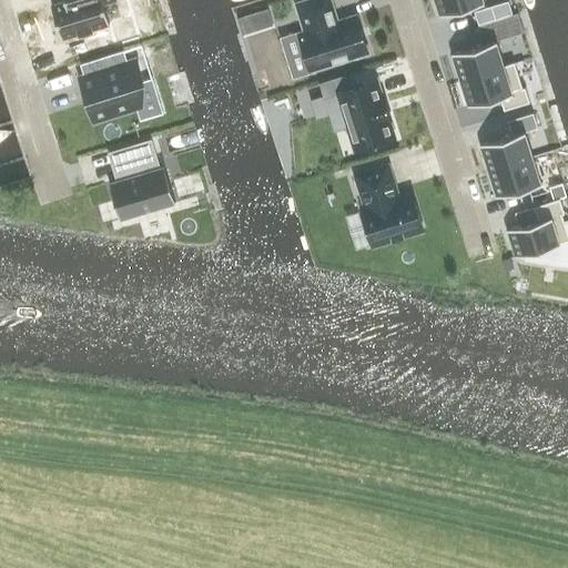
[(64,0),(52,4),(62,38),(80,33),(80,34),(93,30),(93,29),(110,23),(104,3),(113,0),(64,0)]
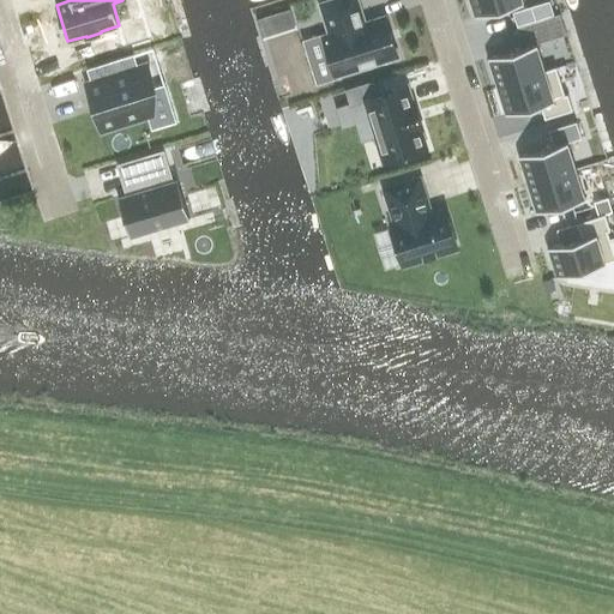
[(323,36),(335,76),(397,56),(384,17),(363,23),(355,0),(331,0),(319,4),(329,34),(323,36)]
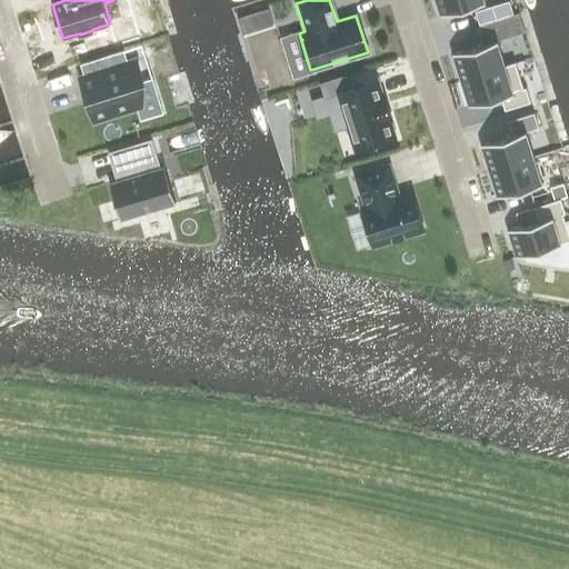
[(433,0),(439,16),(485,1),(483,0),(433,0)]
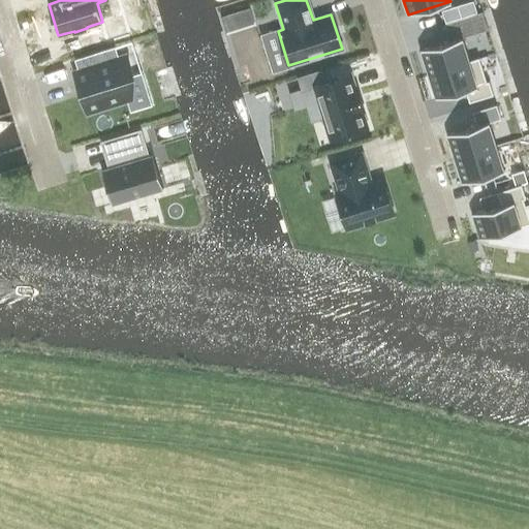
[(472,1),(441,11),(444,23),(476,13),(472,1)]
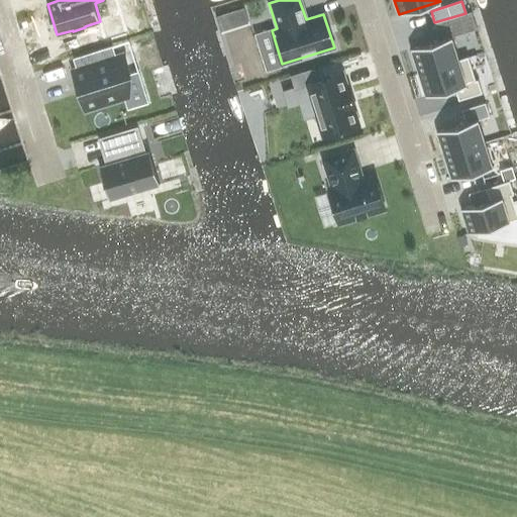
[(243,8),(216,17),(221,32),(248,23),(243,8)]
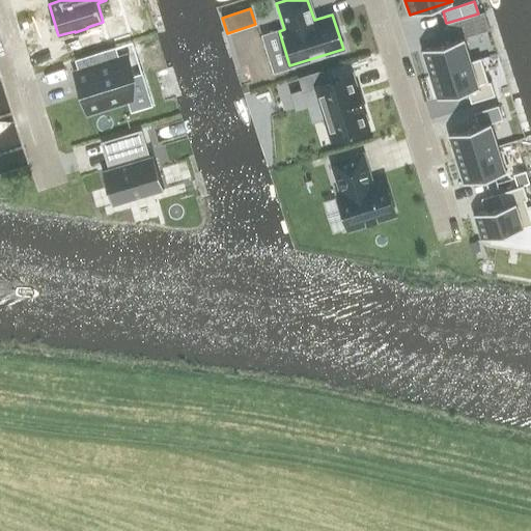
[(450,43),(464,38),(458,22),(445,26),(450,43)]
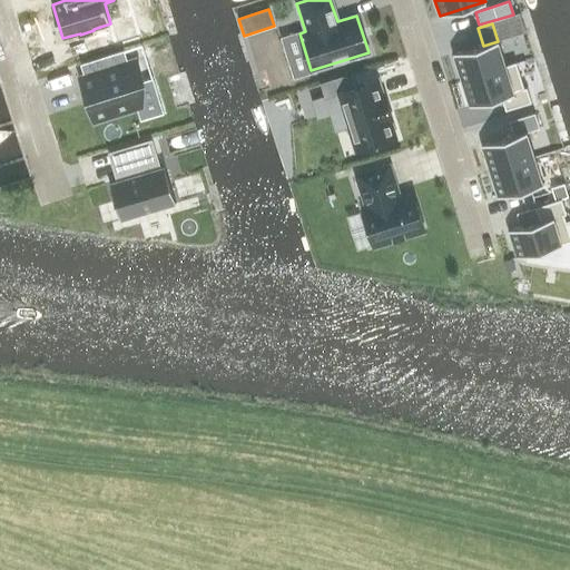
[(498,41),(453,56),(461,81),(505,67),(505,66),(498,41)]
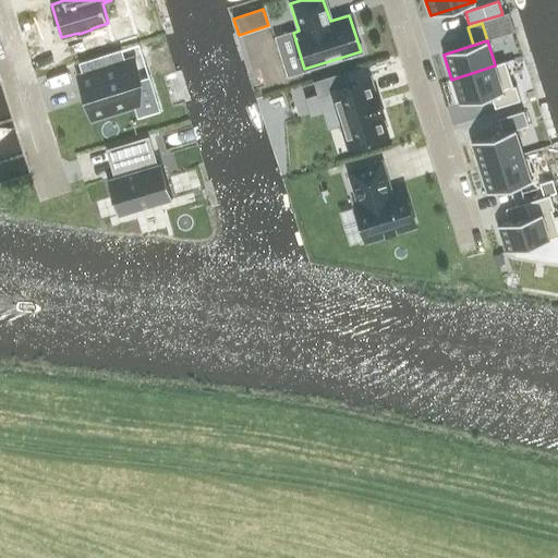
[(132,59),(77,76),(92,119),(137,105),(132,87),(140,85),(132,61),(132,59)]
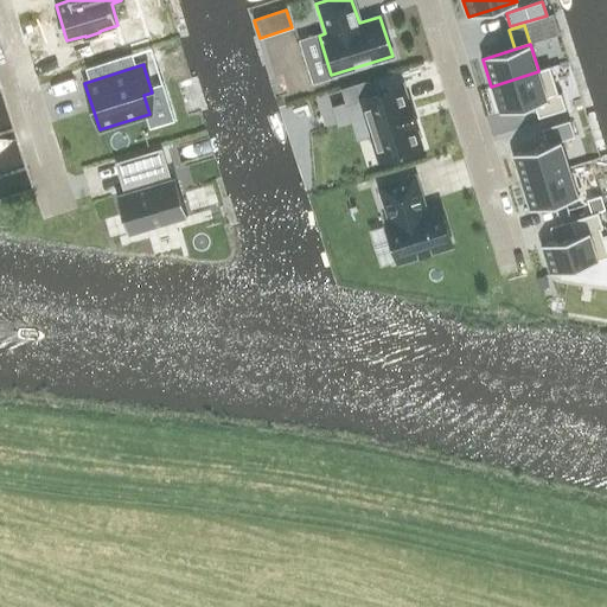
[(538,71),(491,87),(499,114),(534,103),(537,117),(566,109),(561,93),(557,94),(549,66),(538,70),(538,71)]
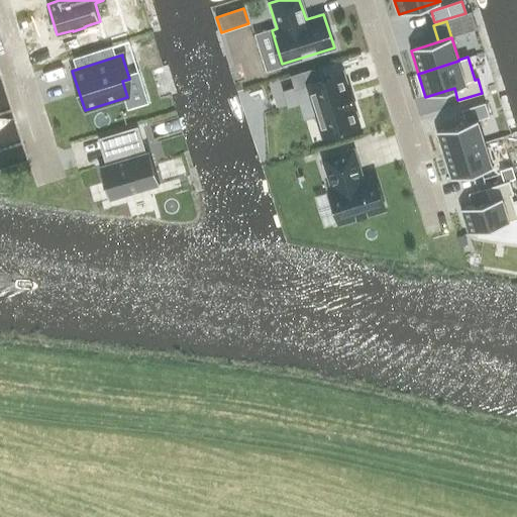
[(295,88),(283,92),(306,85),(322,136),(329,133),(330,134),(350,128),(350,127),(358,124),(353,109),(354,109),(347,88),(346,88),(341,73),(317,81),(314,69),(291,76),(295,88)]
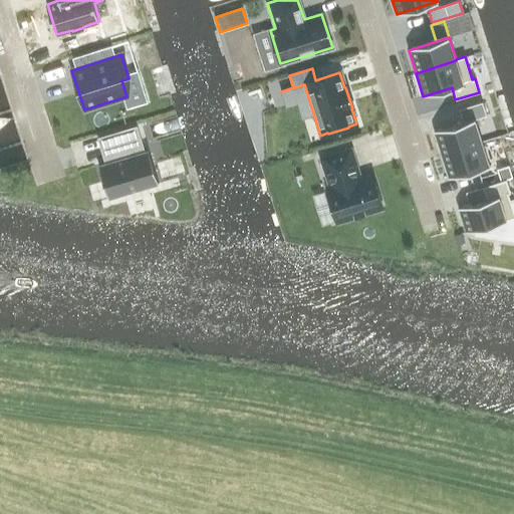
[(462,121),(434,131),(441,155),(482,142),(475,119),(486,115),(482,102),(458,109),(462,121)]
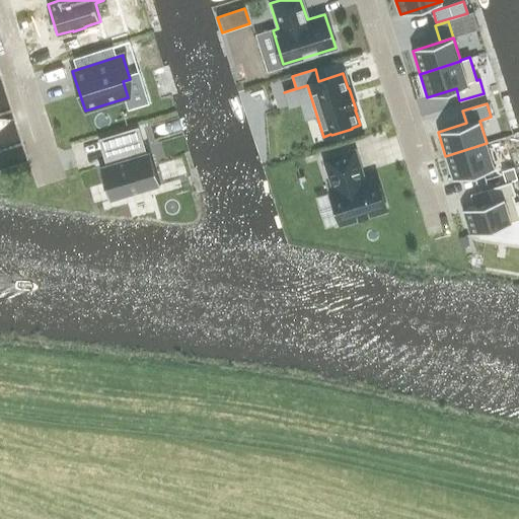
[(116,161),(108,163),(98,166),(98,167),(99,167),(109,200),(108,200),(108,201),(159,186),(159,184),(158,184),(149,152),(150,152),(149,151),(142,153),(135,131),(108,139),(116,161)]
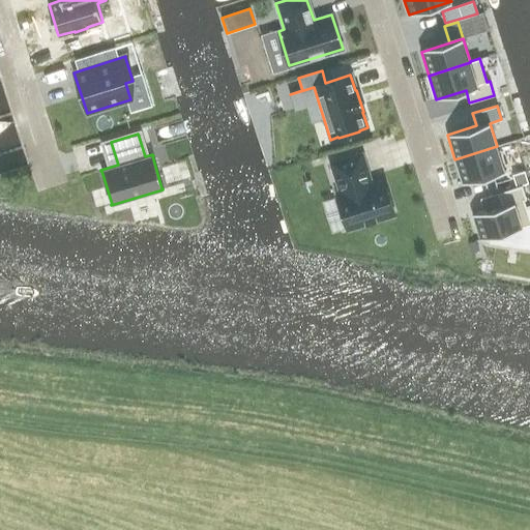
[(497,146),(454,159),(463,183),(504,171),(497,146)]
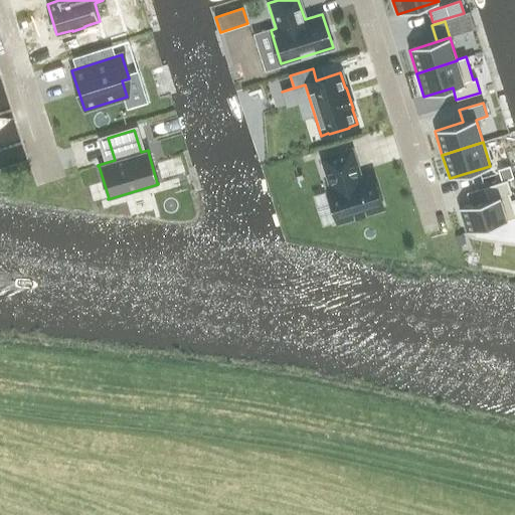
[(358,179),(356,174),(359,173),(352,149),(321,158),(330,188),(327,189),(337,222),(383,208),(372,175),(358,179)]
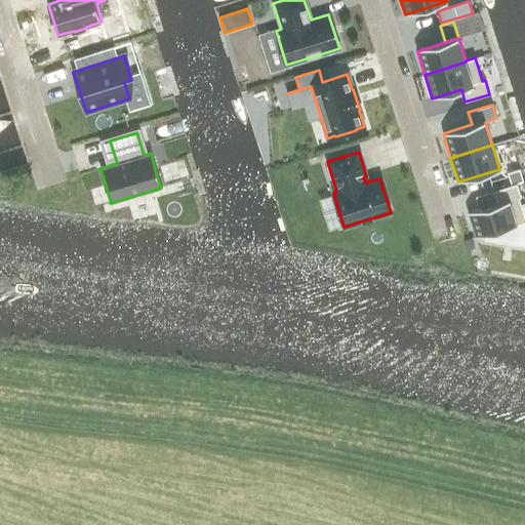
[(519,169),(508,173),(511,185),(523,180),(519,169)]
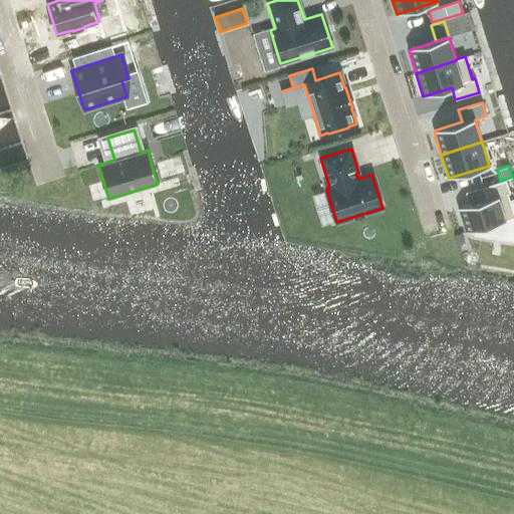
[(471,204),(458,208),(466,232),(482,227),(484,232),(513,237),(513,200),(510,202),(508,194),(510,193),(506,179),(483,187),(486,199),(471,204)]
